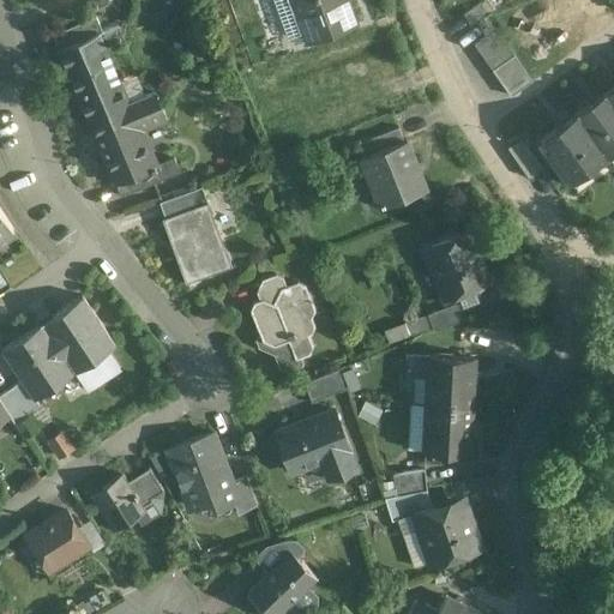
[(274,0),(286,31),(302,25),(309,42),(355,25),(345,0),(274,0)]
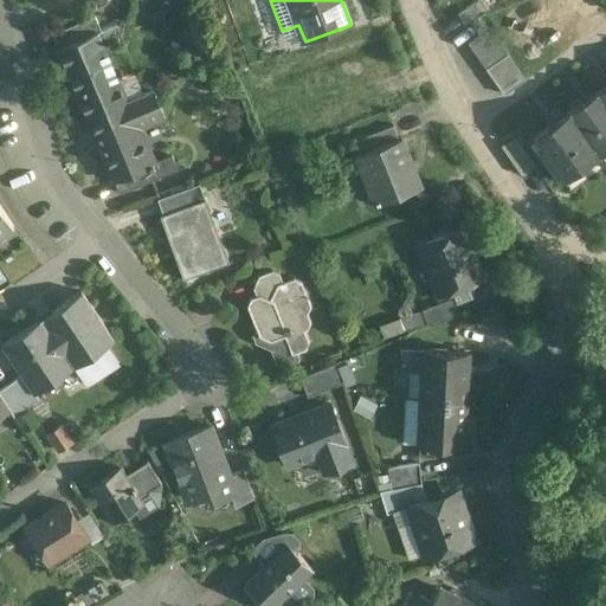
[(95,18),(77,25),(83,40),(101,32),(95,18)]
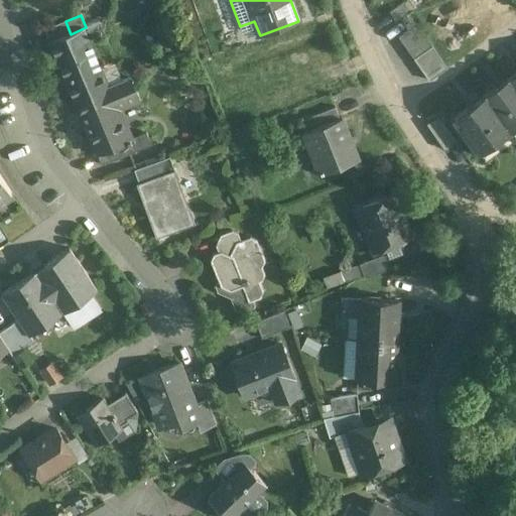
[(415,19),(396,32),(429,81),(448,68),(415,19)]
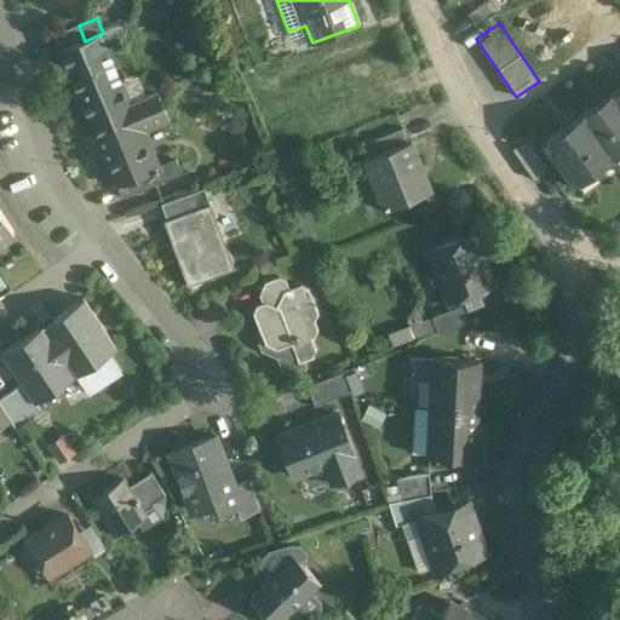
[(79,26),(53,36),(61,52),(85,41),(79,26)]
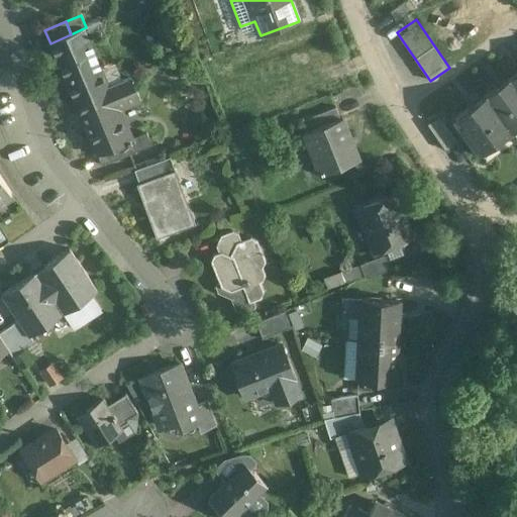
[(71,34),(50,43),(55,55),(87,40),(88,41),(105,34),(100,22),(86,27),(71,34)]
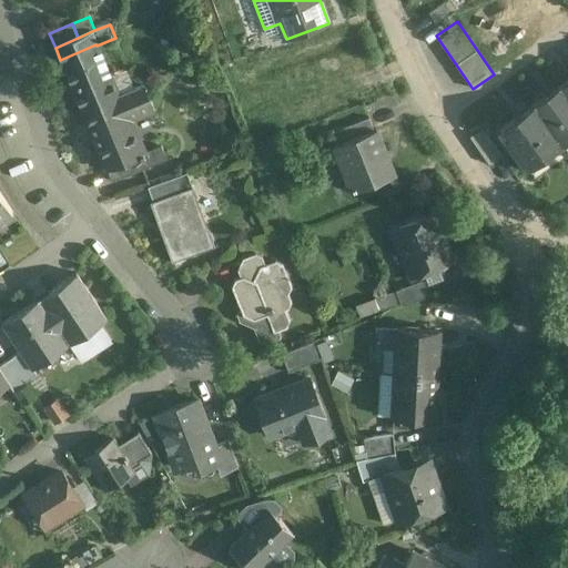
[(60,60),(81,111),(118,95),(97,46),(95,44),(60,60)]
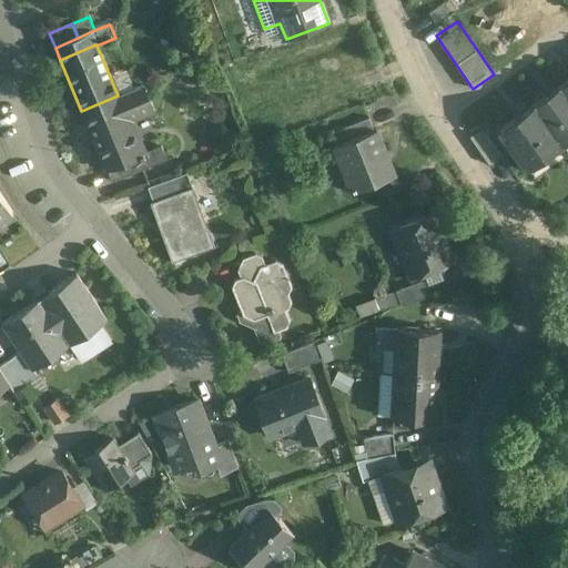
[(118,95),(81,111),(107,171),(142,156),(142,154),(127,119),(151,109),(153,113),(155,112),(143,84),(118,95)]
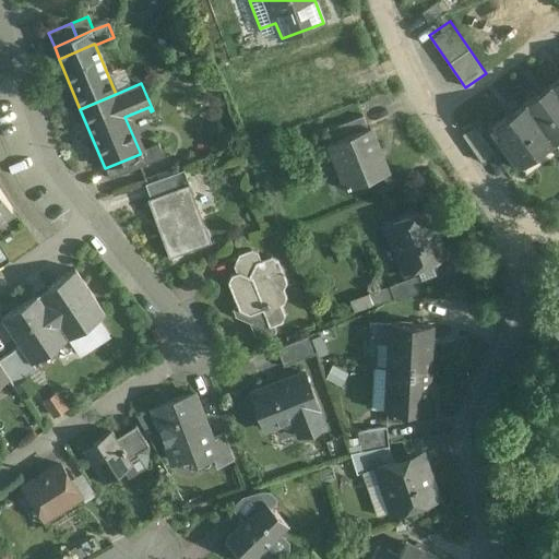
[(558,131),(558,95),(550,83),(525,102),(550,137),(558,131)]
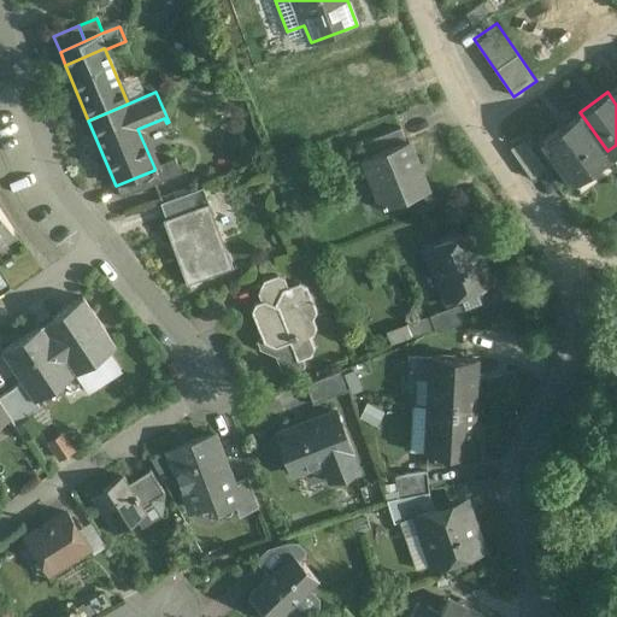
[(580,112),(540,140),(569,180),(607,151),(580,112)]
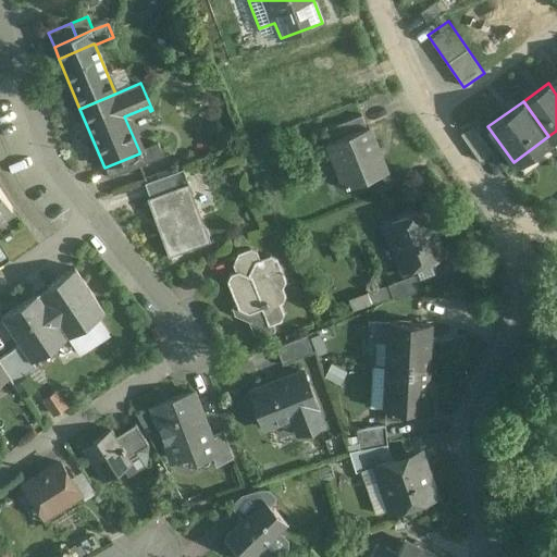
[(361,116),(322,132),(327,144),(367,128),(361,116)]
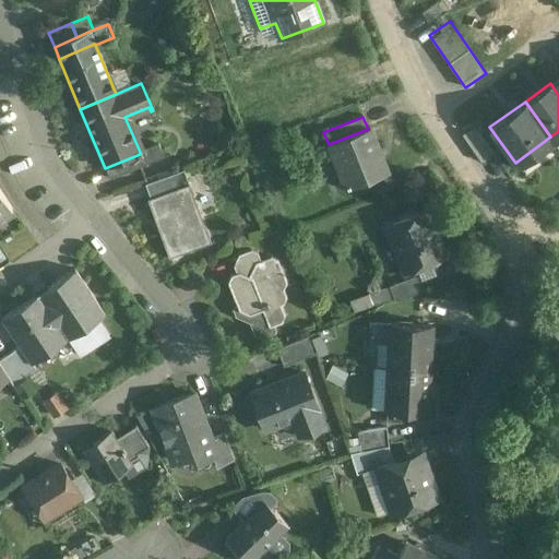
[(494,153),(475,126),(463,134),(482,162),(494,153)]
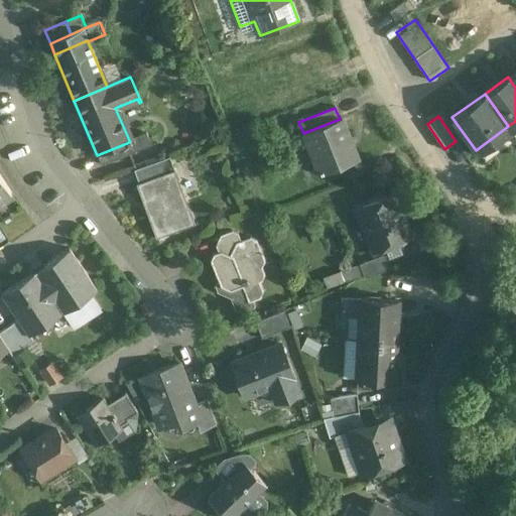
[(340,119),(303,133),(320,175),(358,160),(341,118),(340,119)]
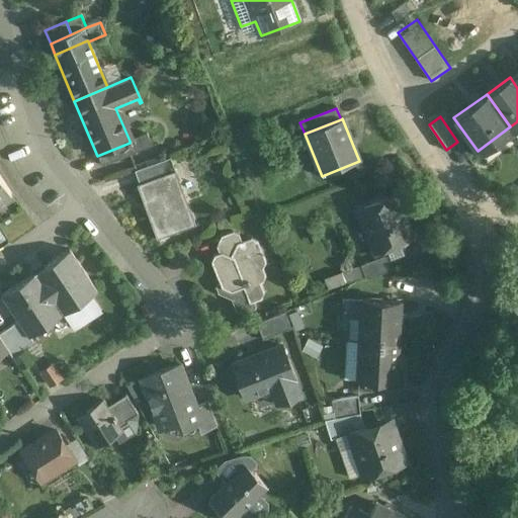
[(147,134),(130,141),(130,143),(97,156),(102,167),(152,146),(147,134)]
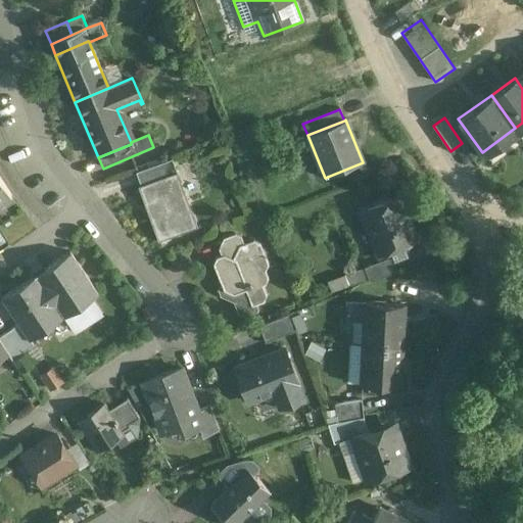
[(172,160),(136,174),(141,187),(177,174),(172,160)]
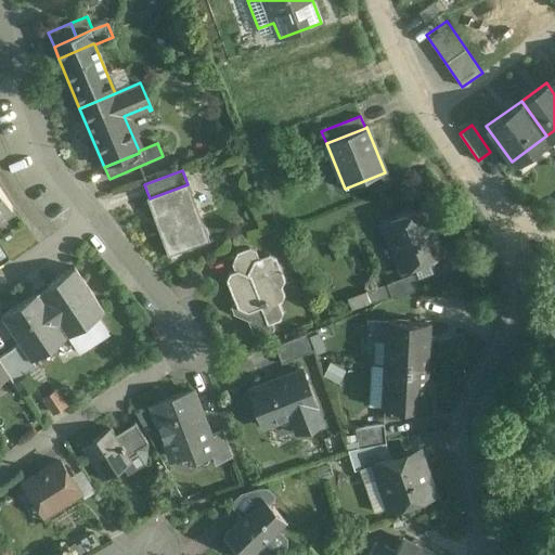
[(150,198),(146,199),(168,257),(209,242),(188,184),(150,198)]
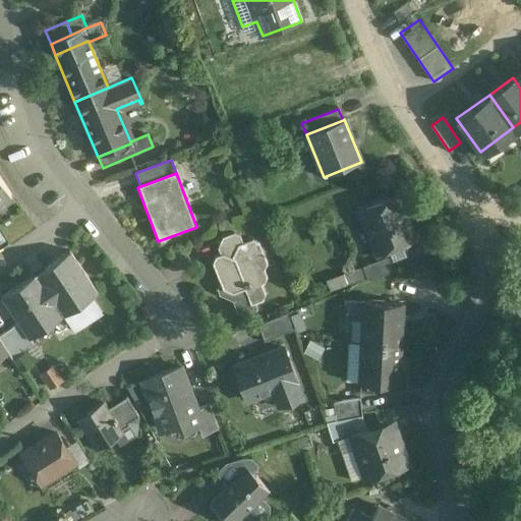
[(0,208),(12,199),(0,180),(0,208)]
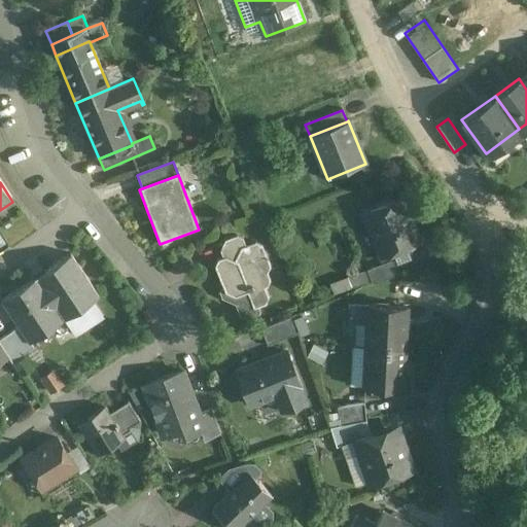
[(402,198),(362,214),(380,259),(394,253),(397,261),(410,256),(407,248),(421,243),(402,198)]
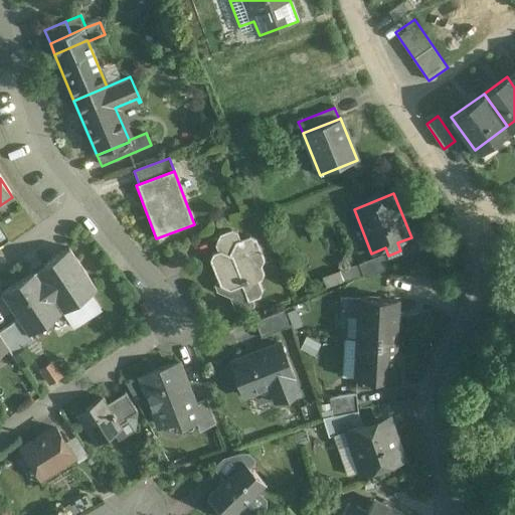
[(231,231),(220,235),(215,246),(217,252),(241,242),(240,241),(237,233),(231,231)]
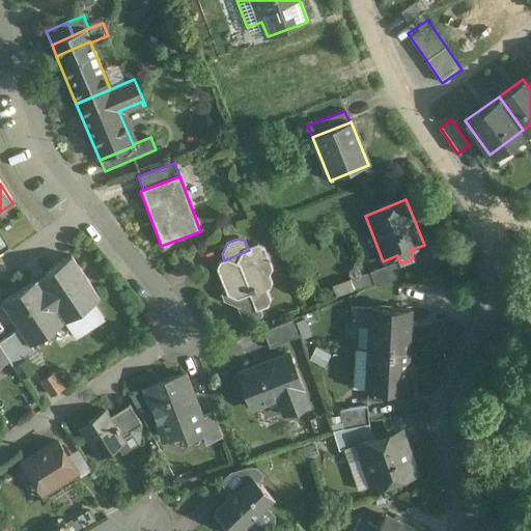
[(257,245),(248,249),(249,250),(224,260),(220,262),(217,269),(227,296),(238,300),(249,295),(256,312),(268,307),(271,301),(268,291),(270,290),(273,284),(270,276),(273,269),(263,247),(257,245)]
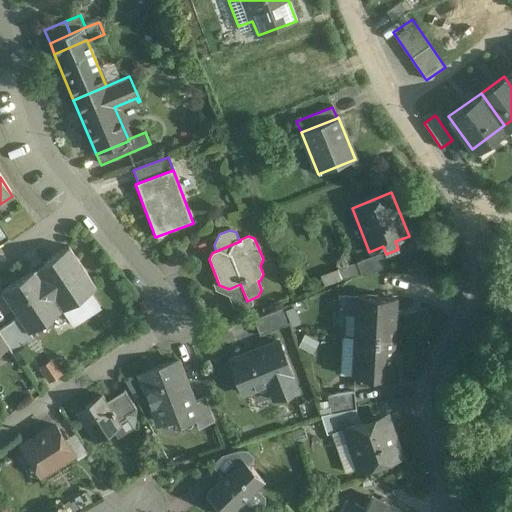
[(69,248),(1,293),(18,318),(28,334),(29,333),(96,289),(69,248)]
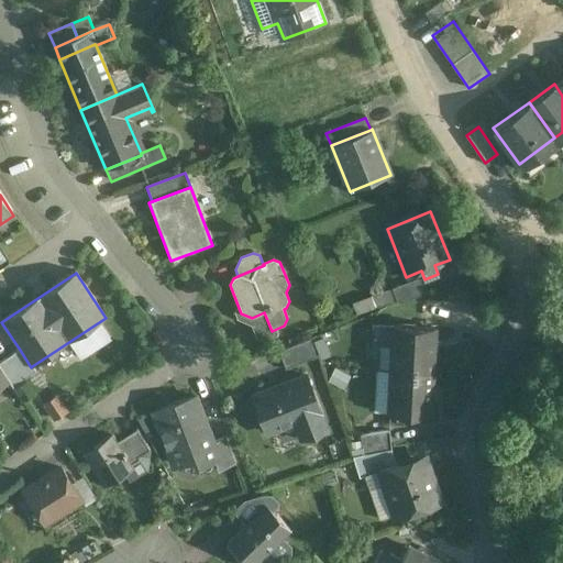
[(419,278),(392,289),(398,305),(424,294),(419,278)]
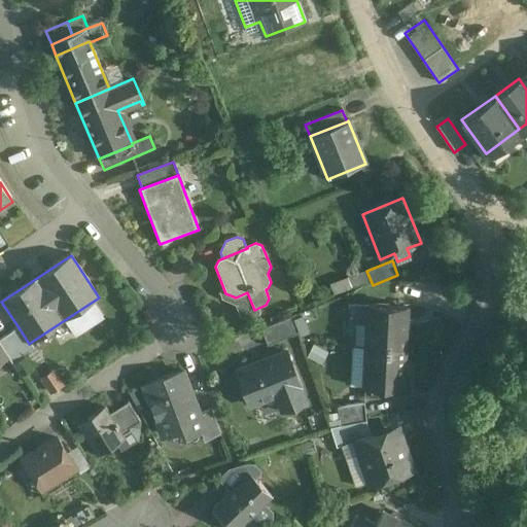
[(407,307),(370,305),(367,346),(405,348),(407,307)]
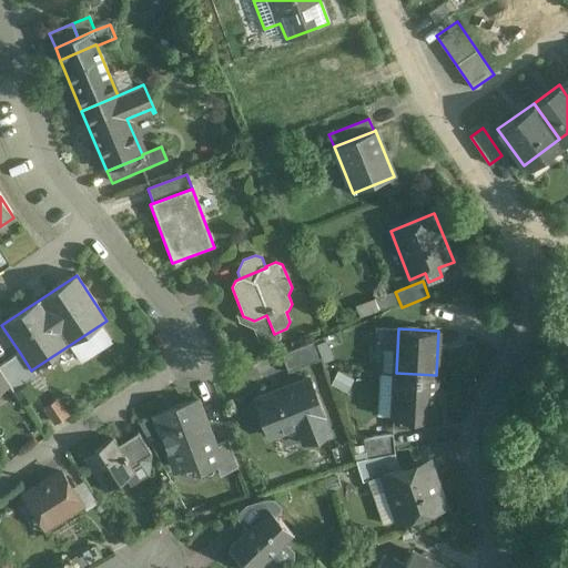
[(312,343),(281,355),(288,373),(320,361),(312,343)]
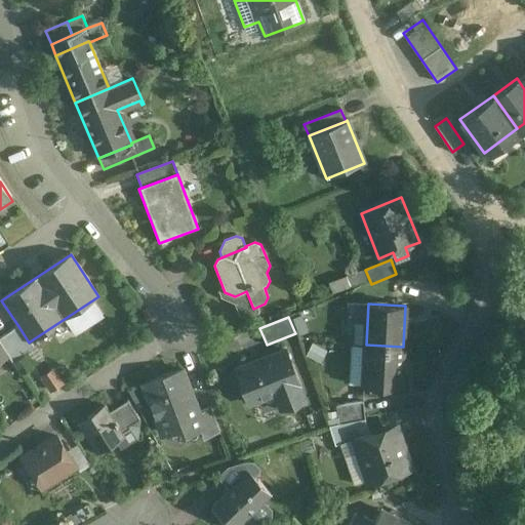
[(29,342),(18,326),(0,338),(0,342),(8,356),(7,356),(12,364),(25,356),(23,354),(33,347),(30,341),(29,342)]
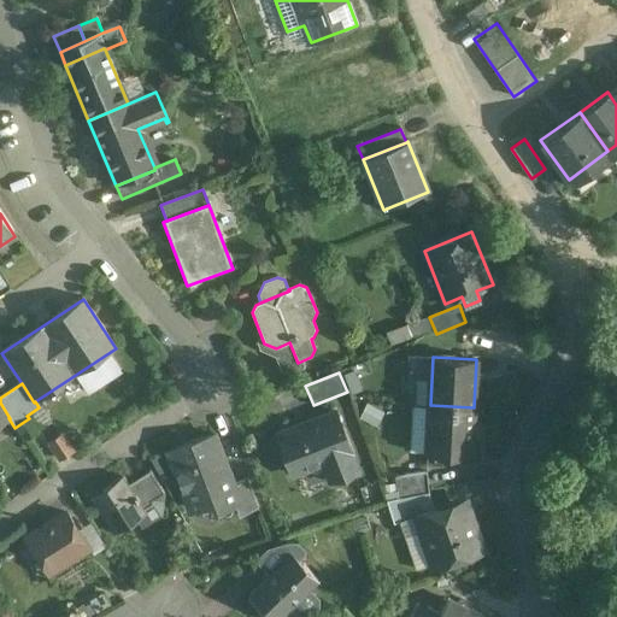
[(0,403),(0,424),(9,418),(10,418),(0,403)]
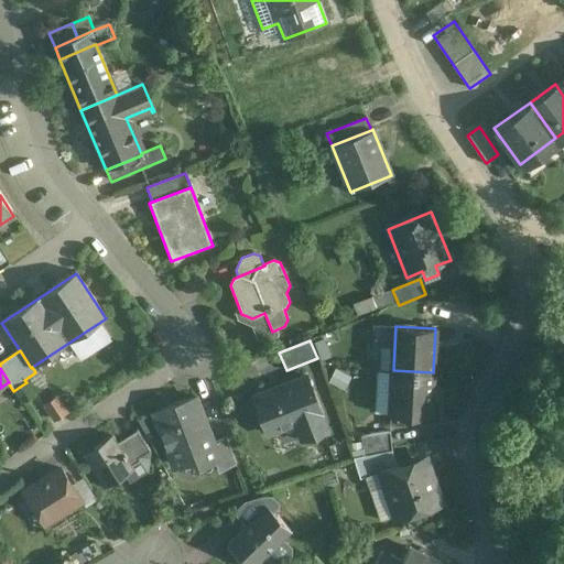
[(433,372),(393,370),(390,414),(430,416),(433,372)]
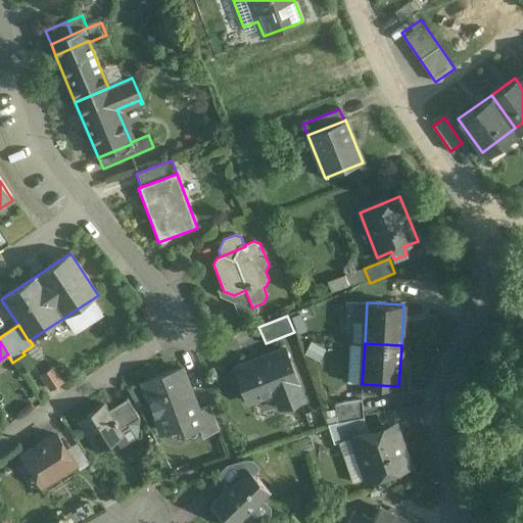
[(284,349),(235,369),(248,402),(277,391),(283,407),(303,398),(284,349)]
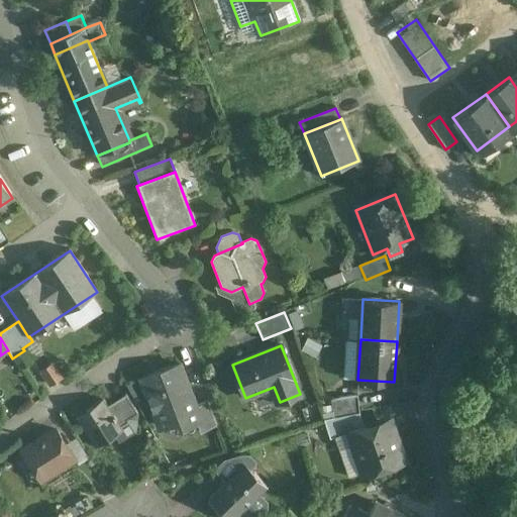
[(180,365),(140,380),(152,411),(153,413),(157,412),(162,427),(178,421),(181,428),(197,422),(191,408),(196,406),(180,365)]
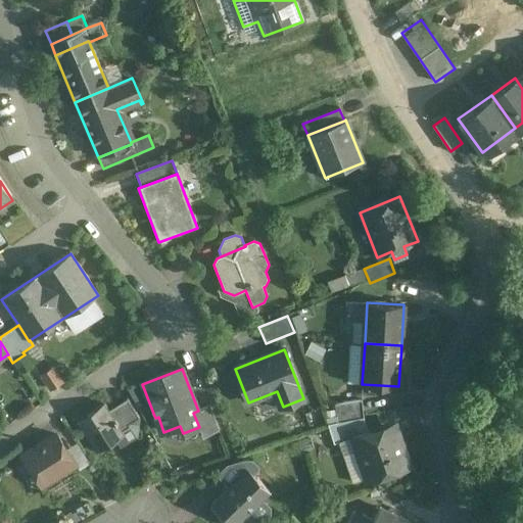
[(139,419),(127,399),(116,407),(128,425),(139,419)]
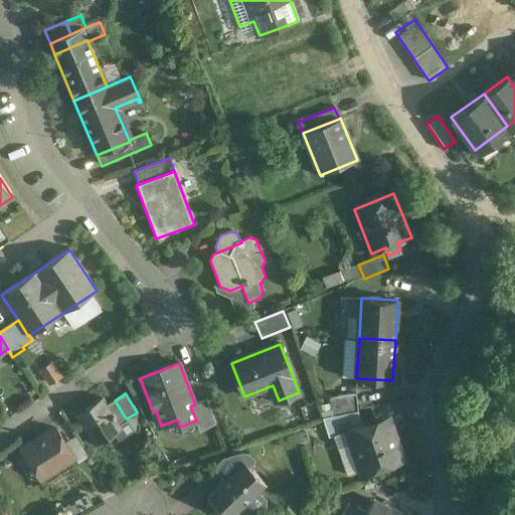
[(356,393),(330,397),(332,415),(358,411),(356,393)]
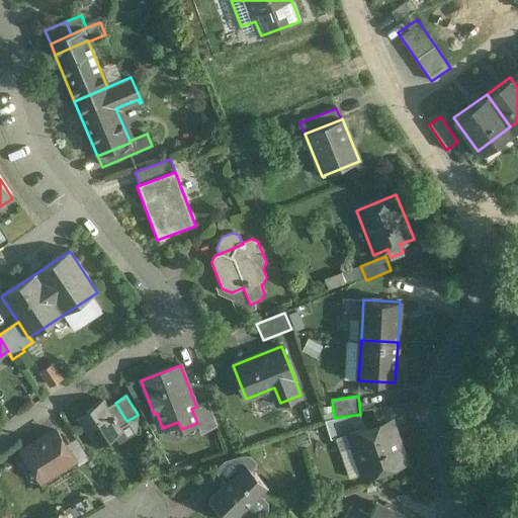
[(115,403),(106,408),(102,402),(77,418),(95,447),(120,431),(119,429),(128,424),(126,421),(115,403)]
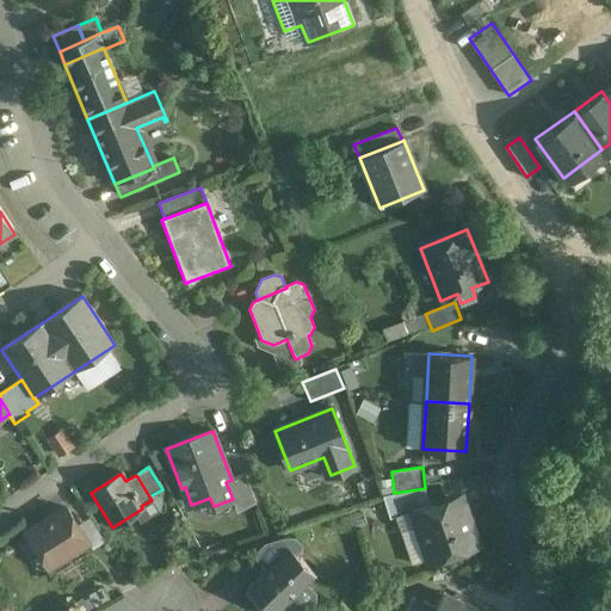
[(232,480),(226,482),(233,499),(238,511),(255,504),(245,475),(232,480)]
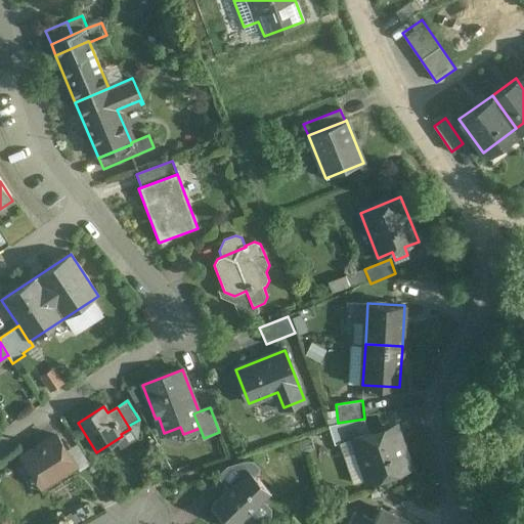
[(338,423),(338,424),(329,426),(335,445),(355,438),(354,437),(369,432),(364,419),(338,423)]
